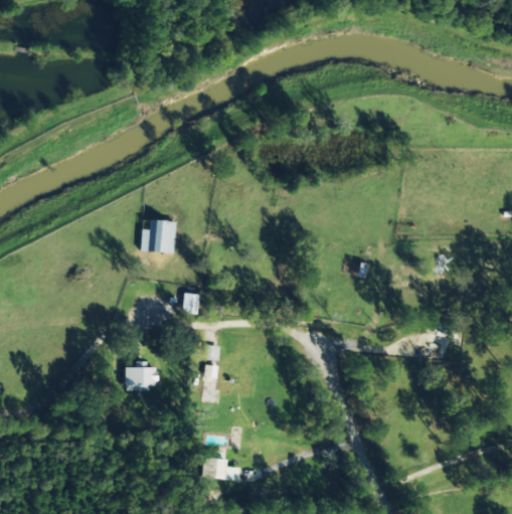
[(174,252),(175,221),(149,220),(149,229),(141,229),(141,251),(174,252)]
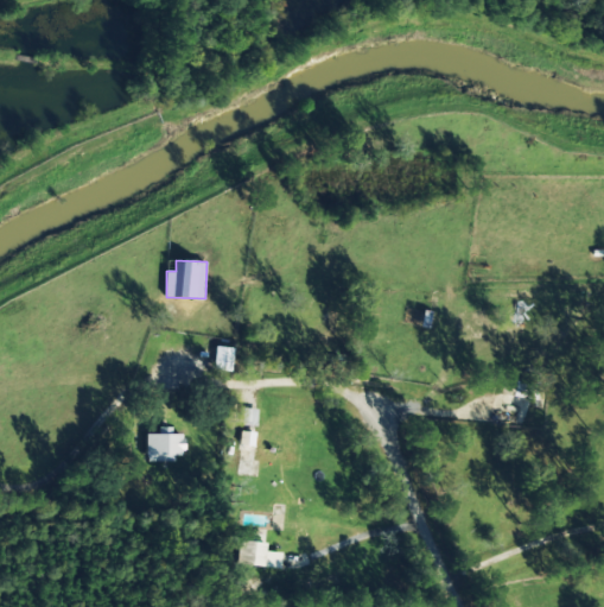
[(216,370),(233,371),(234,347),(216,346),(216,370)]
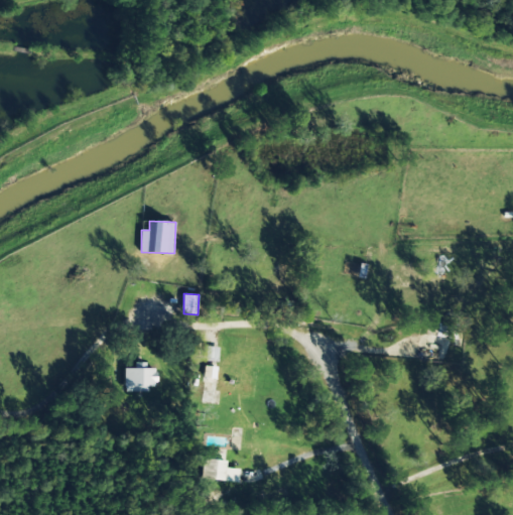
[(459,326),(438,322),(435,335),(456,340),(459,326)]
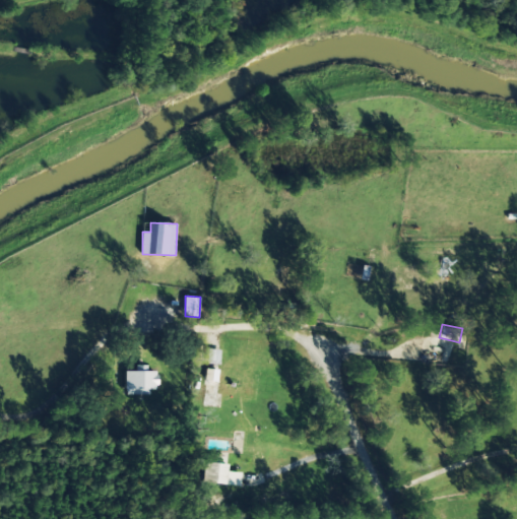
[(221,349),(210,348),(208,363),(220,365),(221,349)]
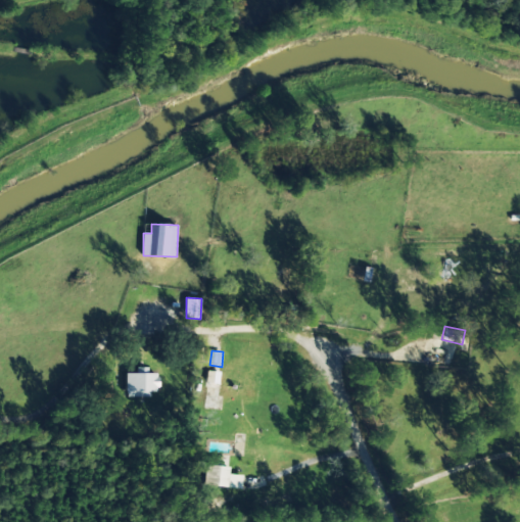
[(127,373),(127,396),(151,396),(151,390),(159,390),(159,374),(149,373),(149,367),(138,367),(138,373),(127,373)]
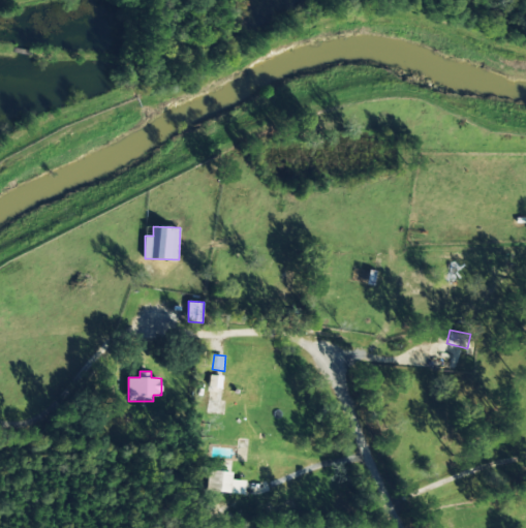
[(233,472),(210,469),(207,490),(229,493),(233,472)]
